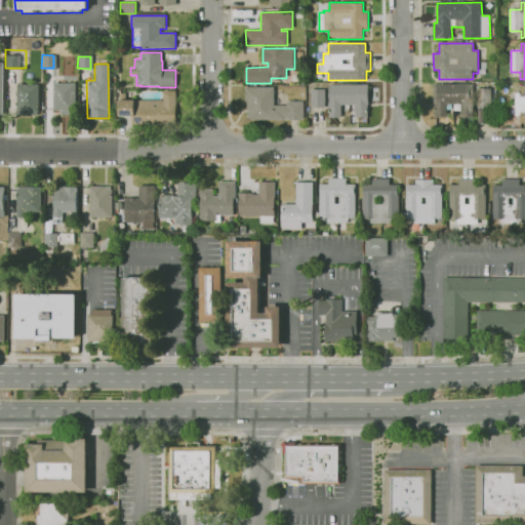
[(74,82),(51,83),(52,111),(75,110),(74,82)]
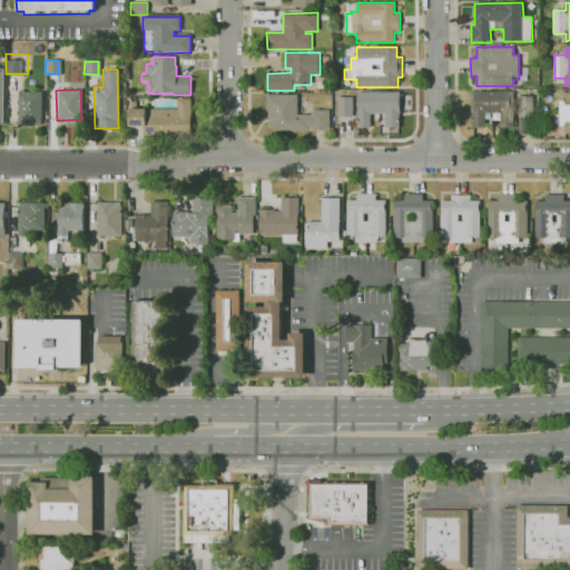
[(17,124),(41,125),(41,91),(17,90),(17,124)]
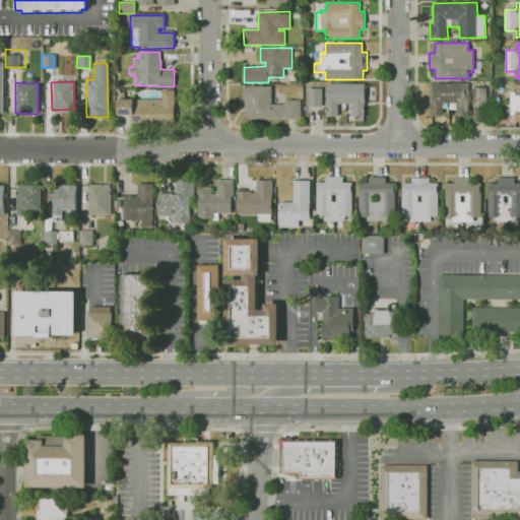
[(457,116),(457,104),(443,104),(443,116),(431,116),(431,104),(430,104),(430,84),(469,83),(469,116),(457,116)]
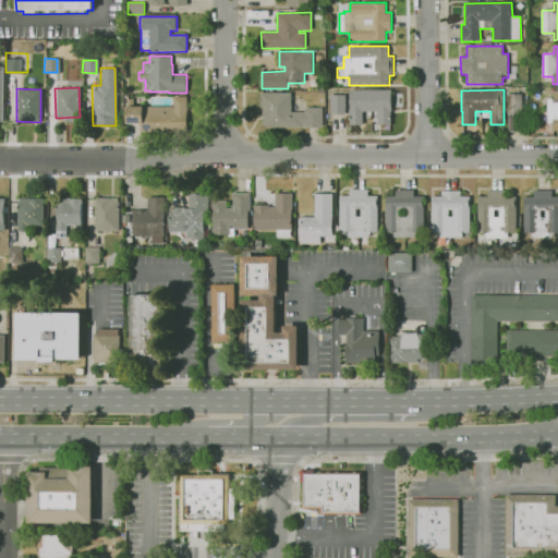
[(391,125),(378,125),(378,112),(363,112),(363,125),(350,125),(350,91),(391,91),(391,125)]
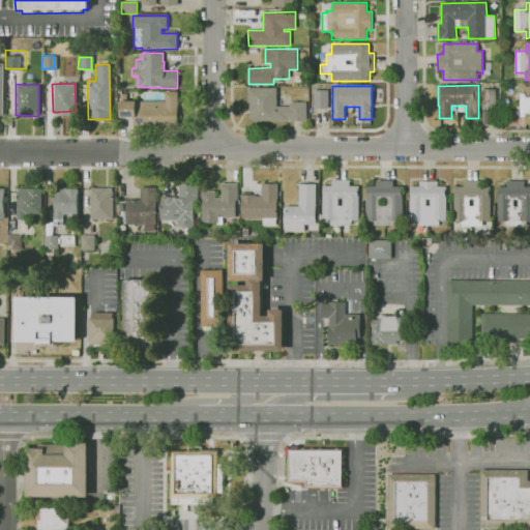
[(529,124),(525,124),(525,123),(516,123),(516,115),(520,115),(520,104),(517,104),(517,94),(525,94),(525,86),(529,86),(529,124)]
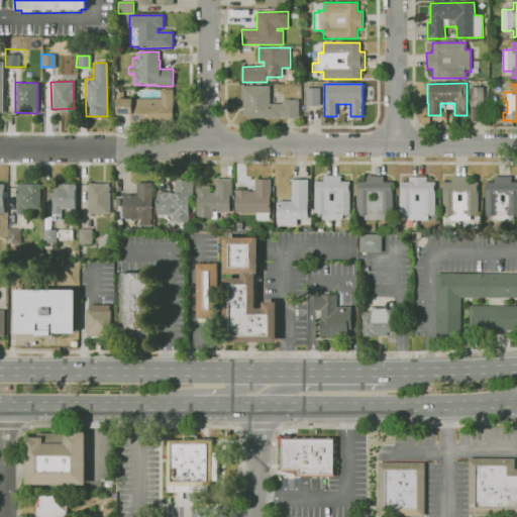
[(300,118),(243,118),(243,100),(241,100),(241,86),(271,86),(270,104),(283,104),(283,100),(300,100),(300,118)]
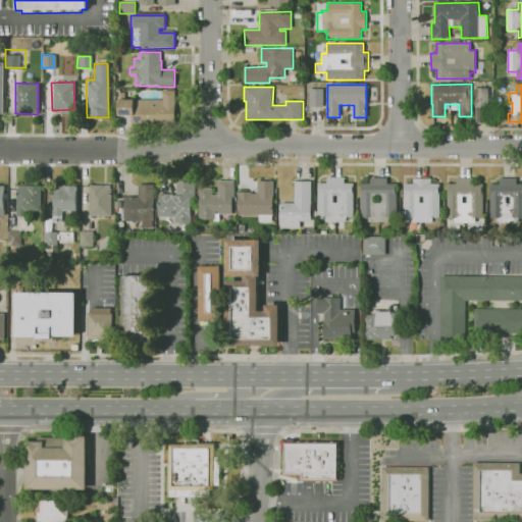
[(488,107),(475,108),(474,88),(488,88),(488,107)]
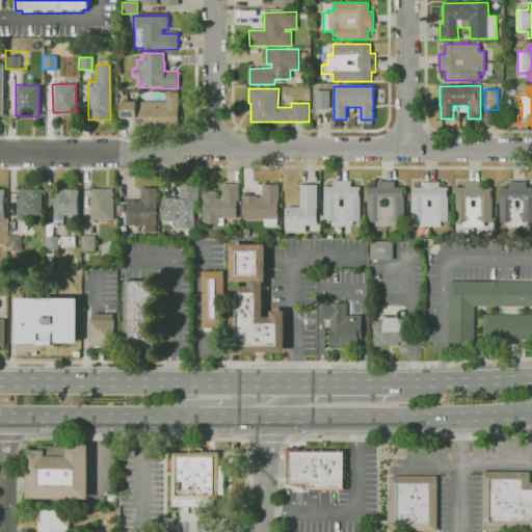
[(178,127),(135,127),(135,118),(121,118),(121,102),(124,102),(166,102),(166,91),(179,91),(178,127)]
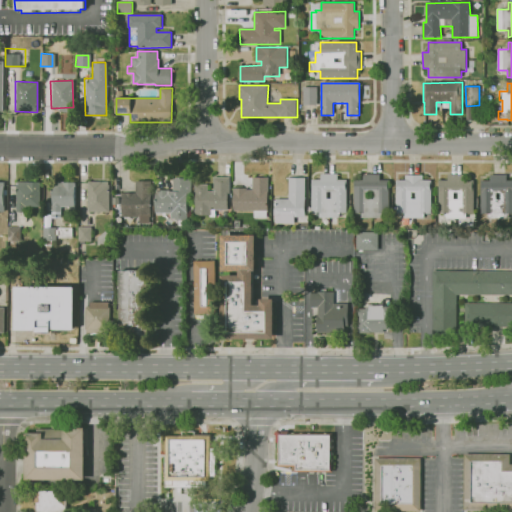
[(317,105),(304,105),(304,88),(317,88),(317,105)]
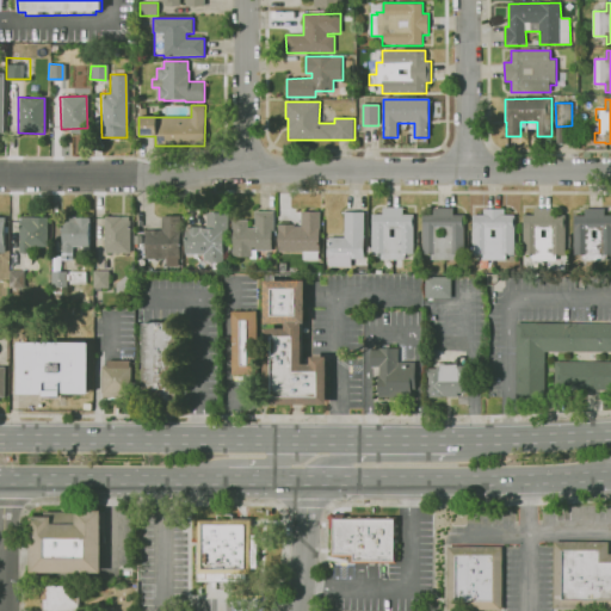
[(405,260),(381,259),(381,254),(368,254),(368,248),(371,248),(371,215),(382,215),(382,207),(402,207),(402,215),(414,215),(413,254),(405,254),(405,260)]
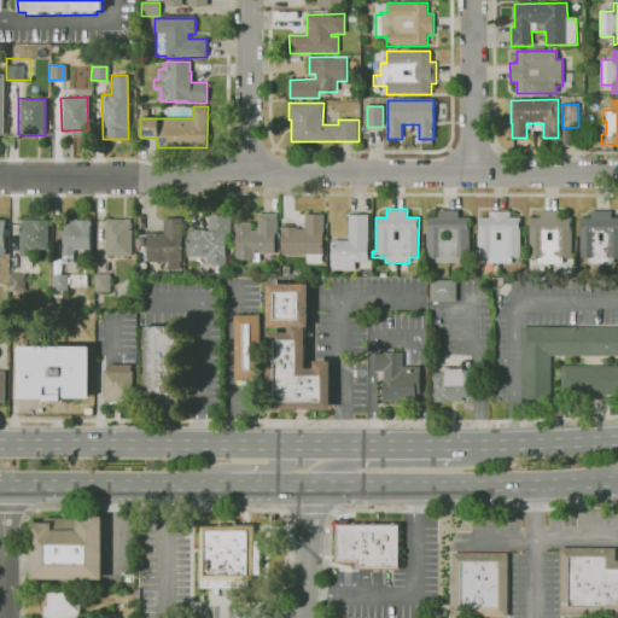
[(461,263),(435,263),(435,258),(426,258),(426,217),(438,217),(438,210),(459,210),(459,217),(470,217),(470,258),(461,258),(461,263)]
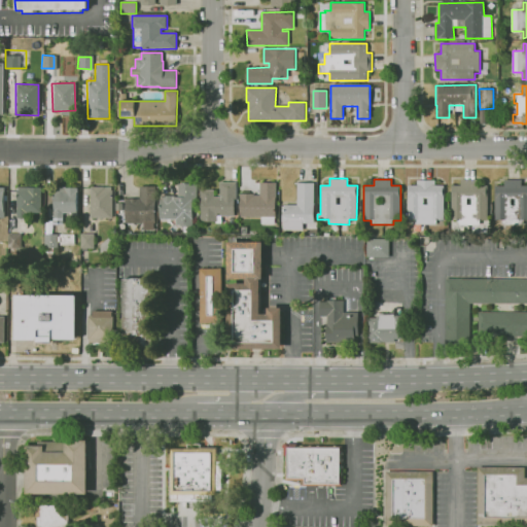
[(435,224),(416,224),(416,220),(408,220),(408,185),(417,185),(417,180),(434,180),(434,185),(445,185),(444,220),(435,220),(435,224)]
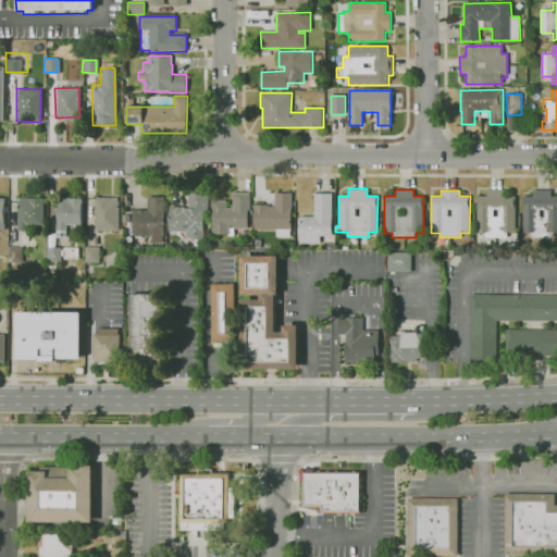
[(506,237),(485,237),(485,232),(477,232),(477,197),(486,197),(486,190),(506,190),(506,197),(515,197),(515,233),(506,233),(506,237)]
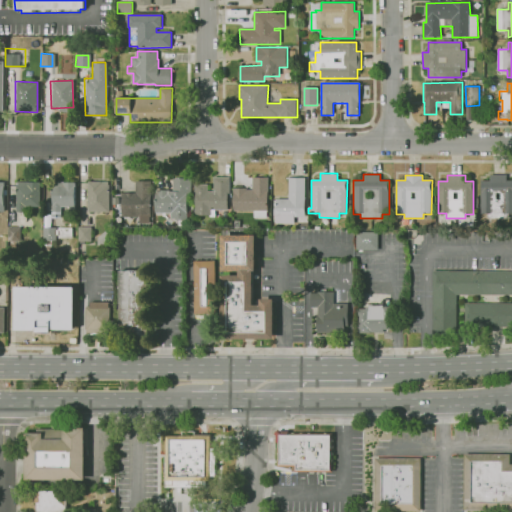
[(509,219),(487,219),(487,214),(481,214),(481,181),(490,181),(490,175),(507,175),(507,181),(511,181),(511,214),(509,214),(509,219)]
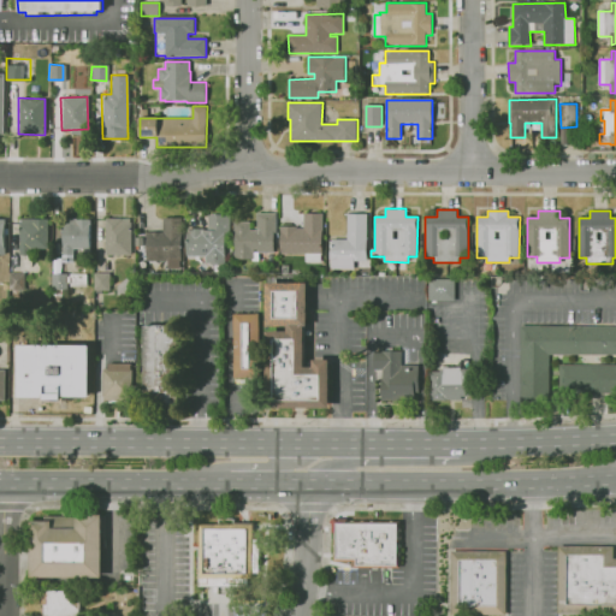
[(254,260),(234,260),(234,223),(250,223),(250,230),(256,230),(256,213),(276,213),(276,234),(274,234),(274,254),(254,254),(254,260)]
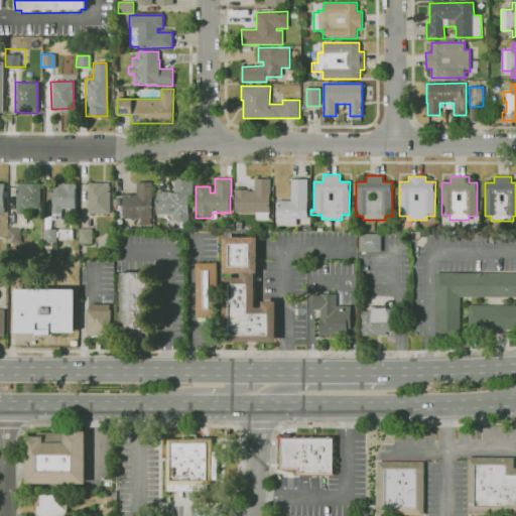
[(269,221),(255,220),(255,214),(235,213),(235,190),(249,190),(249,191),(254,191),(254,178),(270,178),(270,214),(269,214),(269,221)]
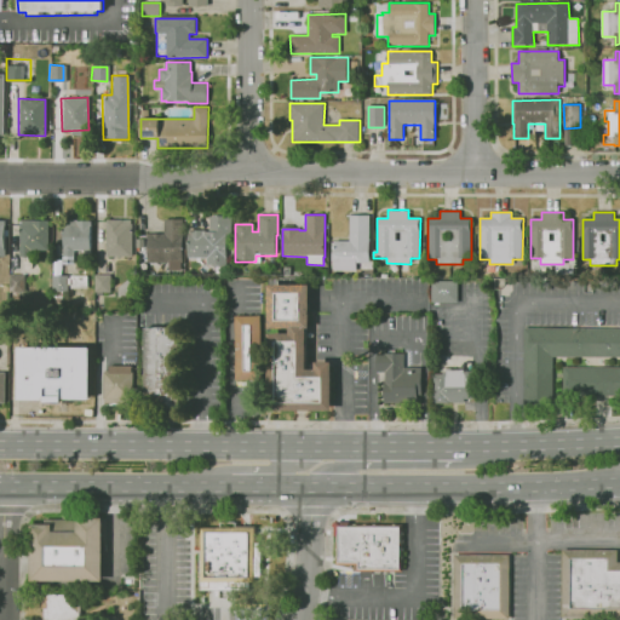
[(369,263),(334,263),(334,240),(349,240),(349,216),(369,216),(369,263)]
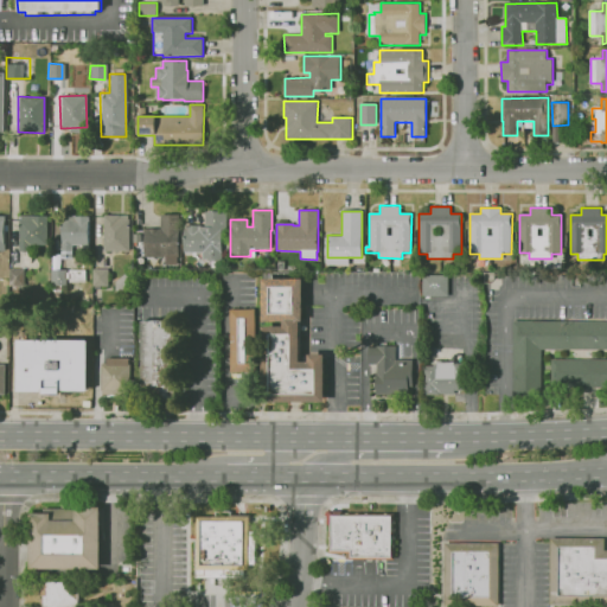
[(223,263),(209,263),(209,260),(203,260),(203,253),(185,253),(185,225),(202,225),(202,227),(205,227),(205,212),(227,212),(227,230),(223,230),(223,263)]
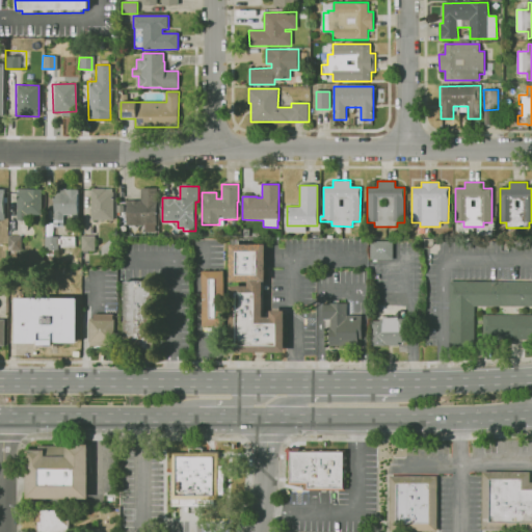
[(90,219),(112,219),(112,187),(89,187),(90,219)]
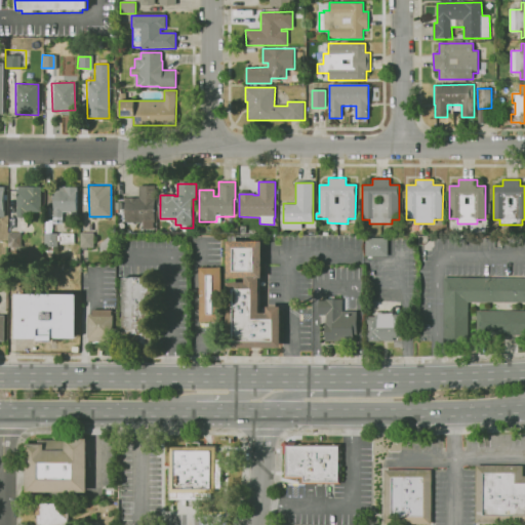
[(40,186),(14,186),(15,216),(27,216),(26,211),(41,211),(40,186)]
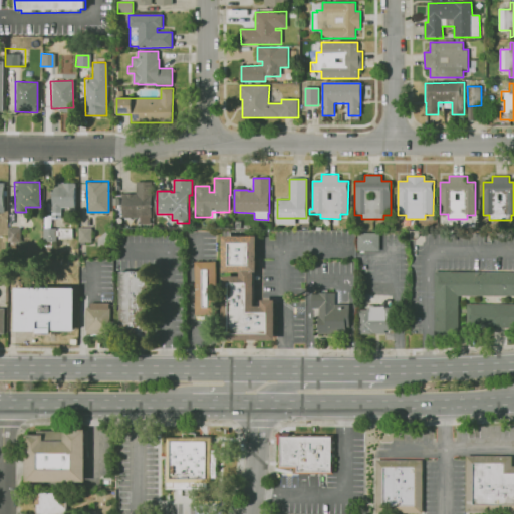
[(73,207),(74,182),(51,182),(50,218),(60,218),(60,207),(73,207)]
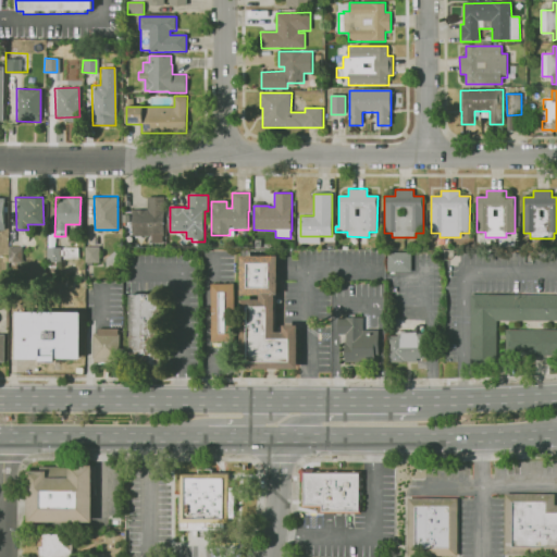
[(164,243),(151,243),(151,237),(133,237),(133,210),(148,210),(148,197),(164,197),(164,243)]
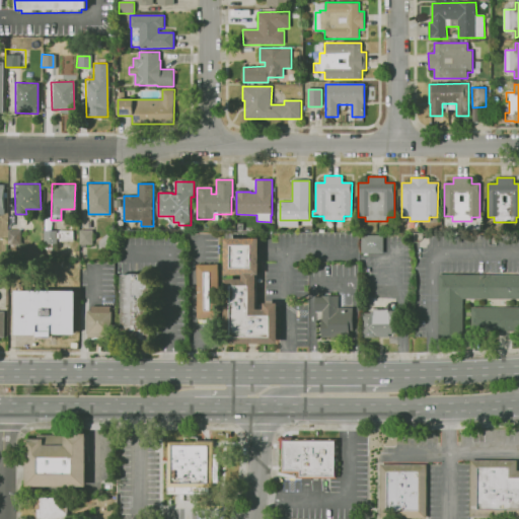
[(114,199),(114,219),(123,219),(122,199),(114,199)]
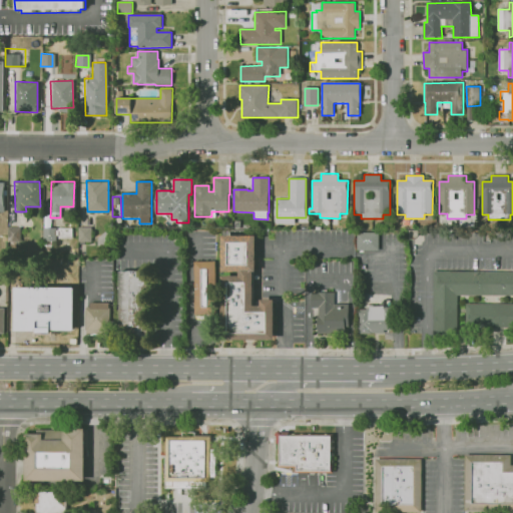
[(54,239),(54,228),(42,228),(42,240),(54,239)]
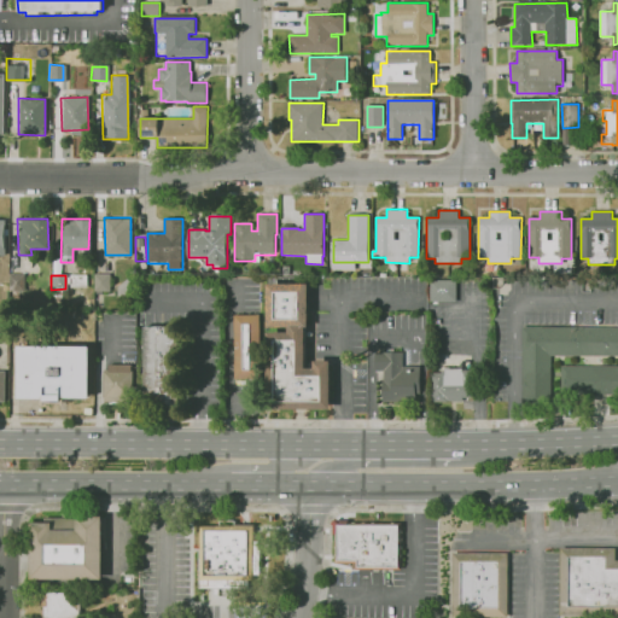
[(455,302),(455,280),(430,279),(429,301),(455,302)]
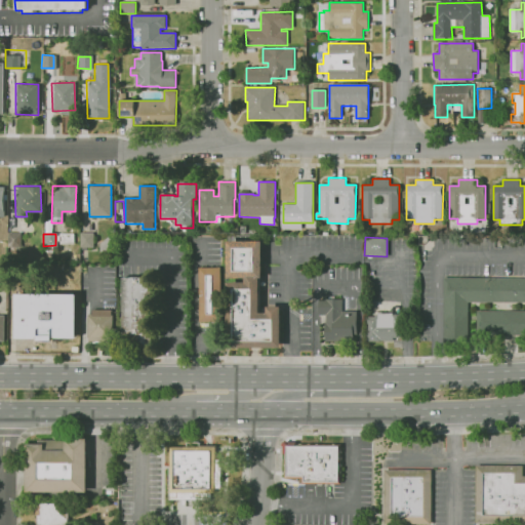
[(281,348),(281,307),(267,307),(267,312),(260,312),(260,278),(264,278),(264,240),(227,240),(227,279),(244,279),(244,282),(228,282),(228,348),(281,348)]
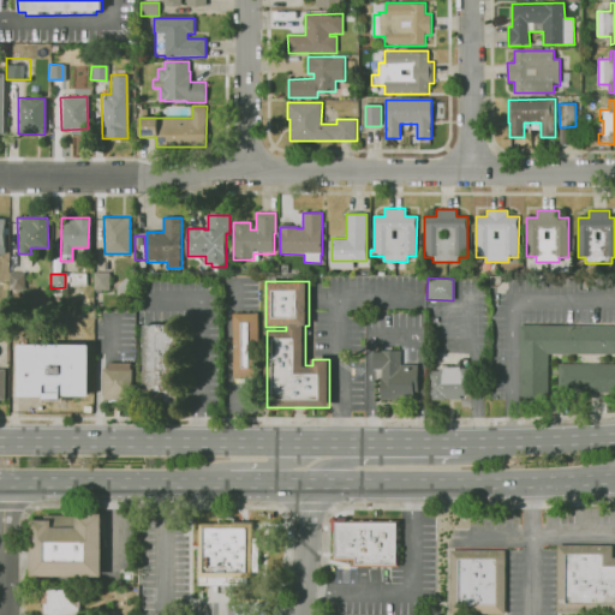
[(232,312),(257,312),(257,376),(233,377),(232,312)]
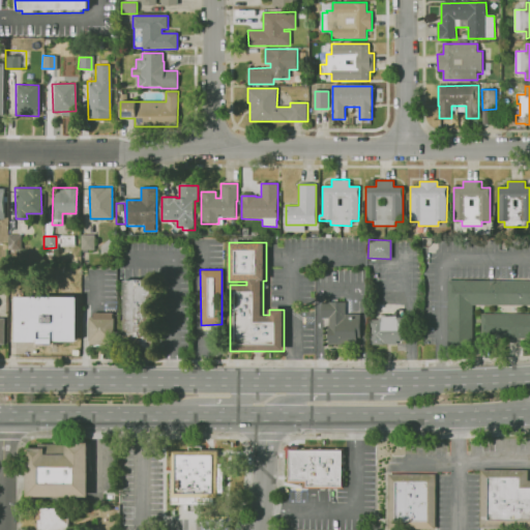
[(122,280),(151,280),(152,351),(123,351),(122,280)]
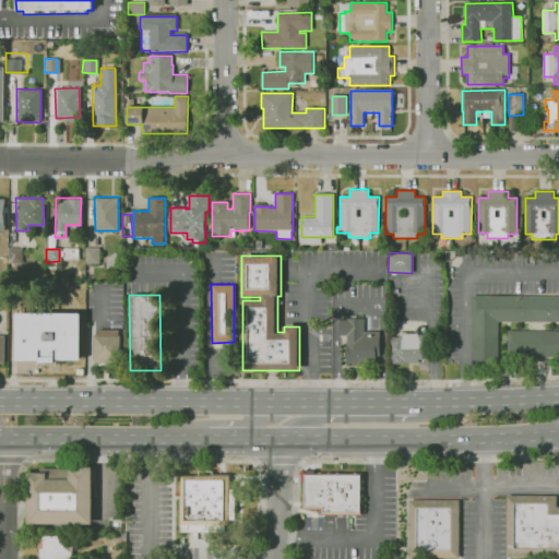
[(472,365),(498,365),(498,322),(558,322),(558,333),(507,333),(507,358),(558,358),(558,296),(472,296),(472,365)]
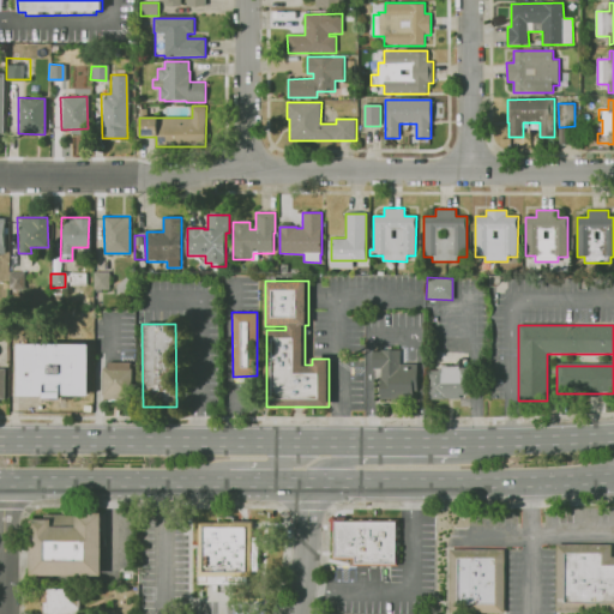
[(372,350),(399,350),(399,365),(415,365),(416,391),(411,391),(411,401),(379,401),(379,369),(372,369),(372,350)]
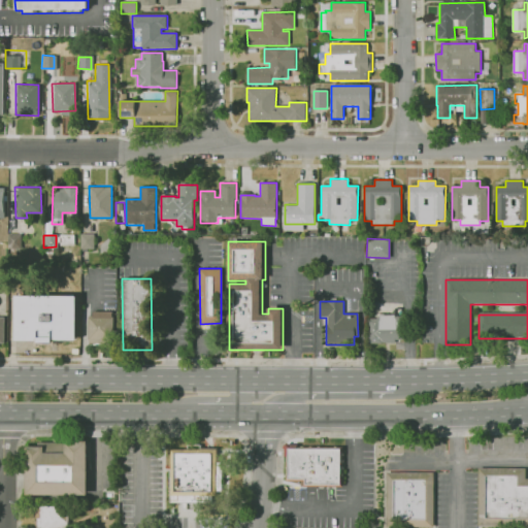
[(370,317),(403,317),(403,339),(394,339),(394,343),(370,343),(370,317)]
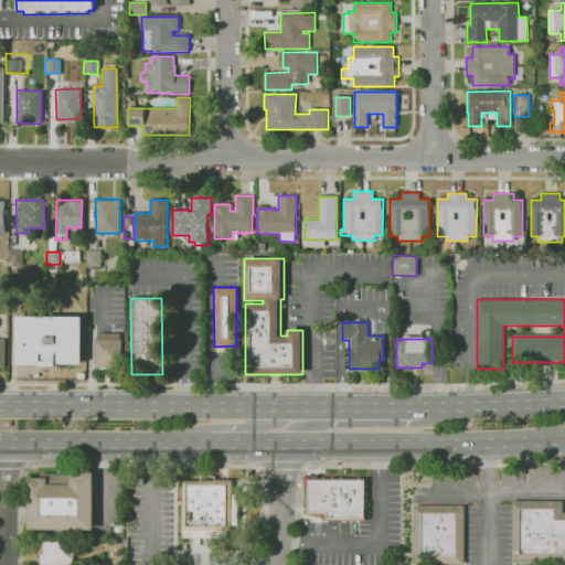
[(94,341),(119,341),(119,368),(94,368),(94,341)]
